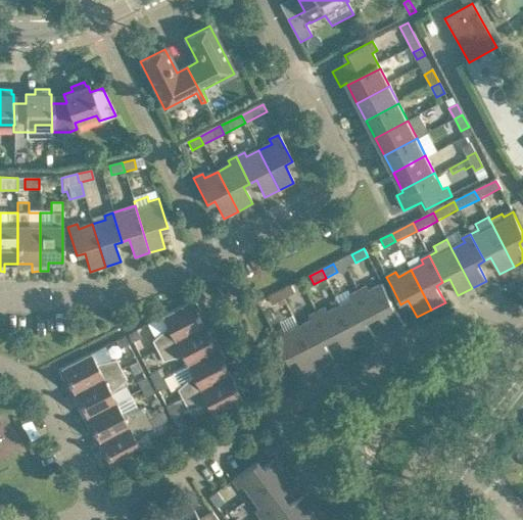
[(291,285),(280,291),(284,299),(295,293),(291,285)]
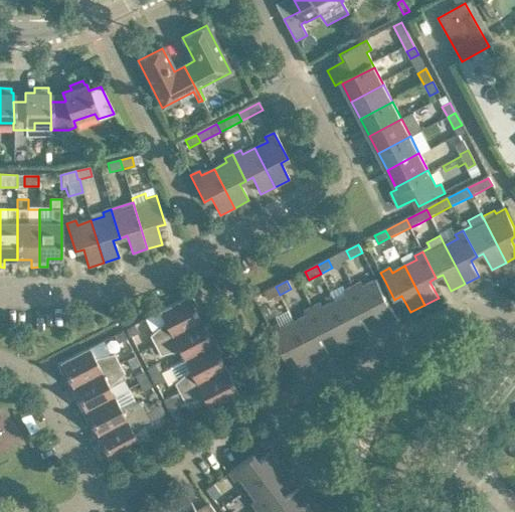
[(361,283),(353,287),(367,314),(373,310),(382,327),(396,319),(377,281),(363,287),(361,283)]
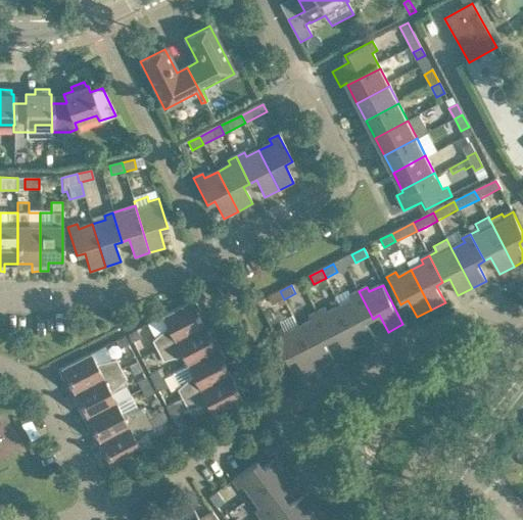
[(273,305),(284,299),(280,291),(269,297),(273,305)]
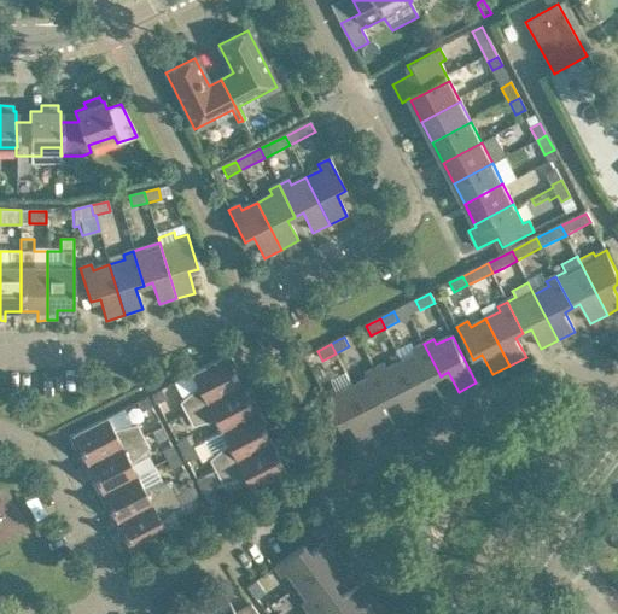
[(414,349),(417,355),(402,362),(426,409),(443,401),(432,380),(441,376),(424,344),(414,349)]
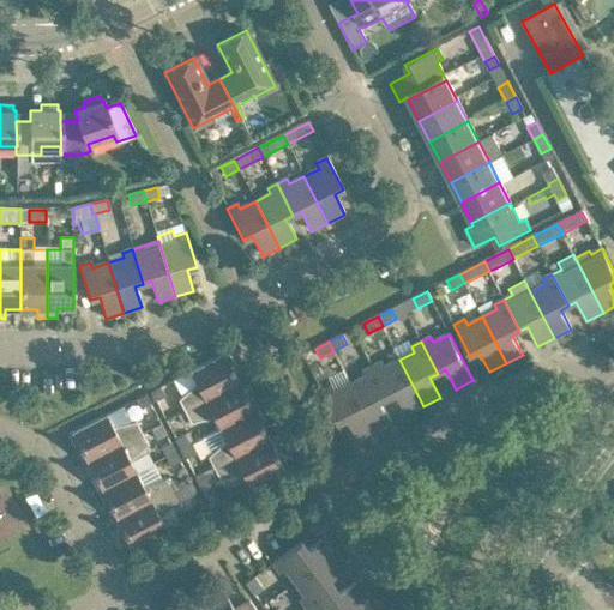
[(179,400),(185,412),(240,384),(232,367),(234,366),(228,352),(173,381),(181,398),(179,400)]
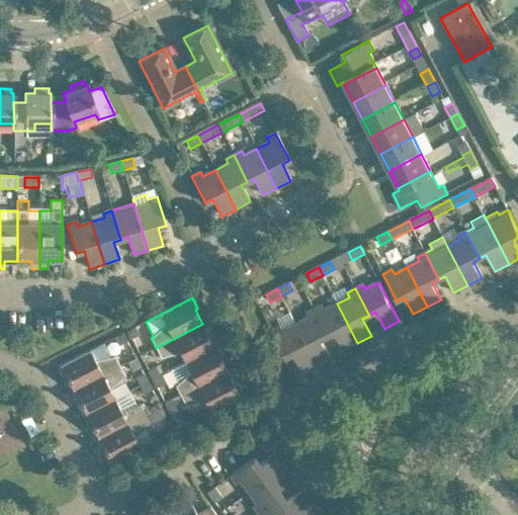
[(337,304),(324,311),(321,307),(314,310),(328,337),(335,333),(343,350),(357,343),(337,304)]
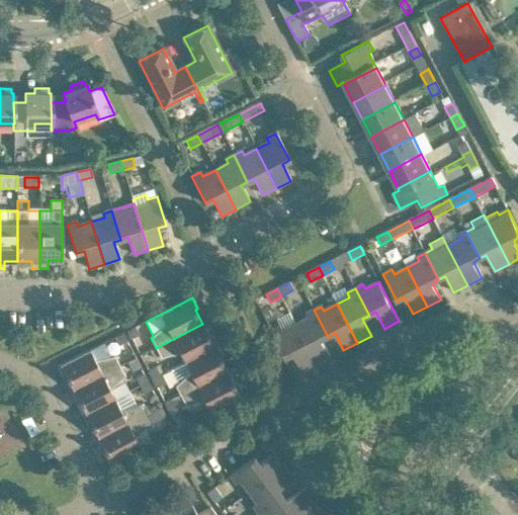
[(322,340),(328,337),(314,310),(306,314),(309,319),(296,325),(316,364),(330,357),(322,340)]
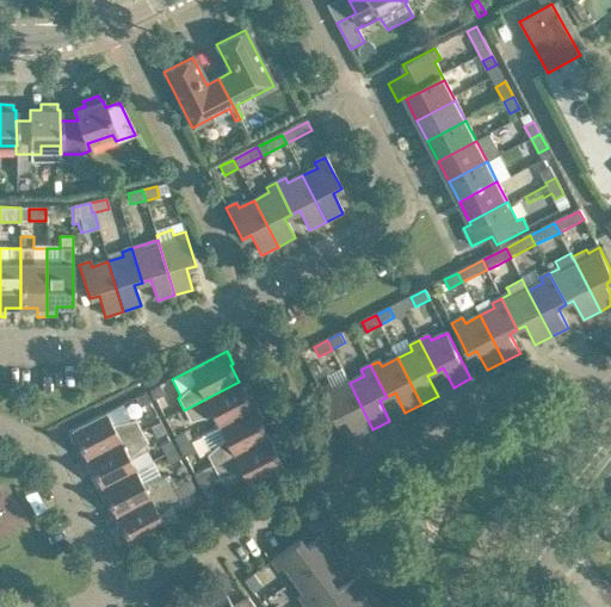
[(190,422),(213,416),(218,428),(253,410),(239,382),(184,410),(177,414),(181,423),(189,420),(190,422)]
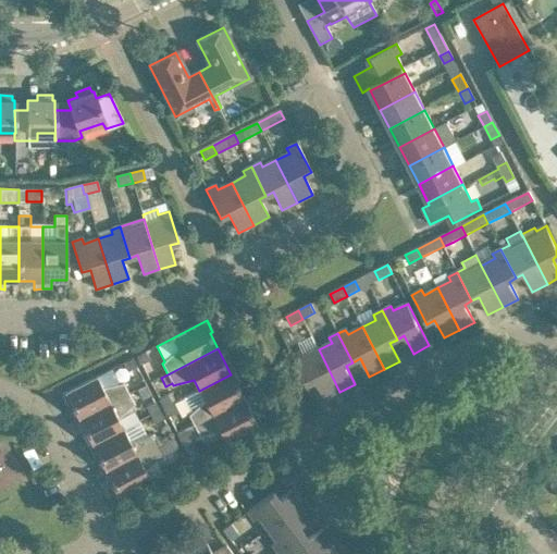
[(325,399),(339,392),(319,349),(305,356),(302,352),(293,357),(308,385),(316,381),(325,399)]
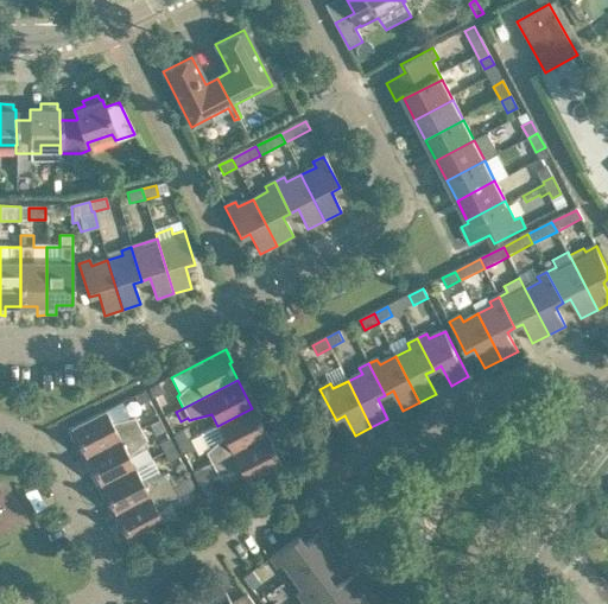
[(158,383),(149,388),(153,398),(163,393),(158,383)]
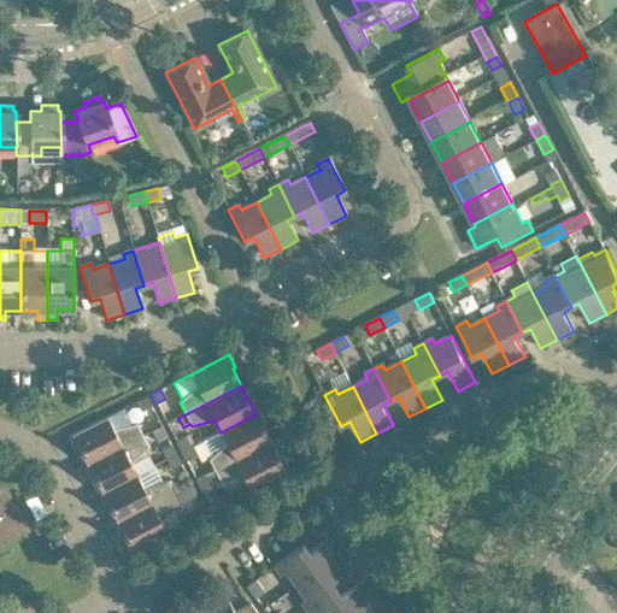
[(151,406),(146,398),(136,402),(141,412),(151,406)]
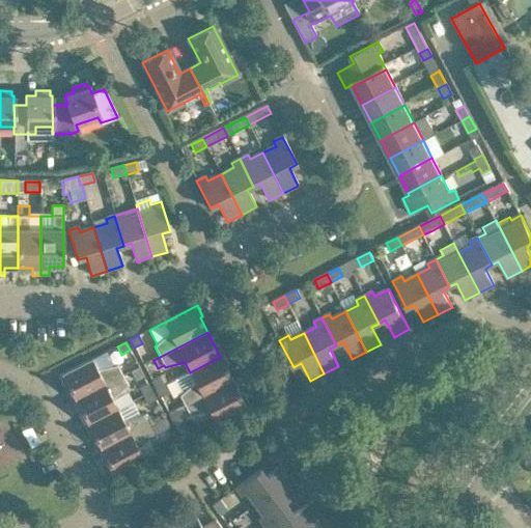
[(179,396),(180,397),(185,406),(232,382),(220,357),(190,372),(173,381),(182,395),(179,396)]
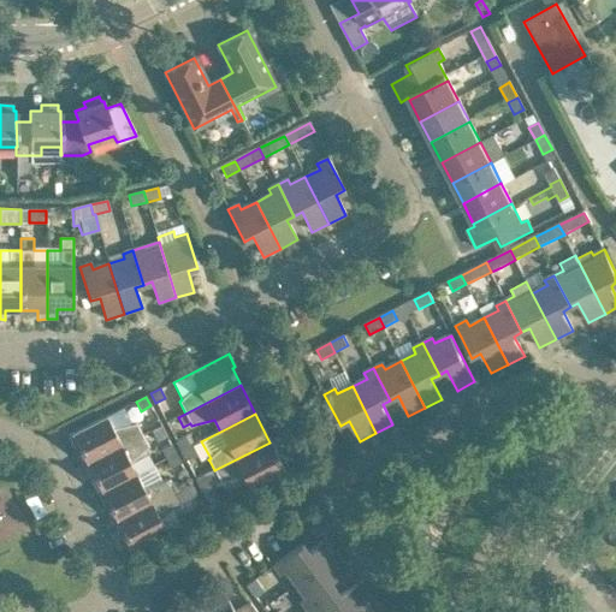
[(78,449),(87,464),(142,435),(136,423),(113,429),(106,416),(69,437),(75,450),(78,449)]
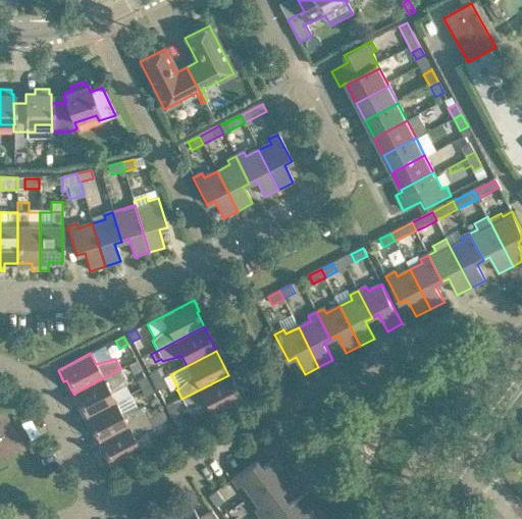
[(135,362),(126,366),(132,375),(140,372),(135,362)]
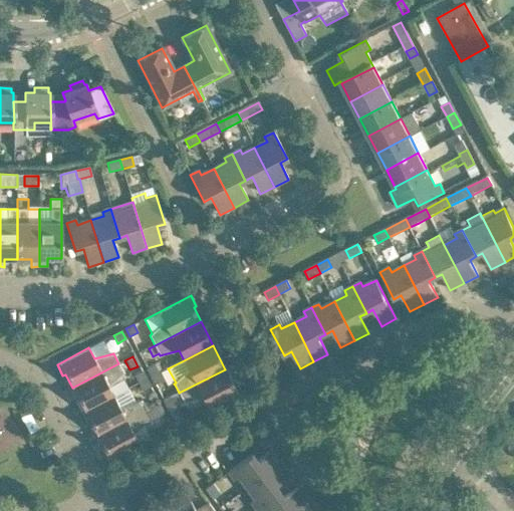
[(123,373),(122,371),(118,363),(72,388),(84,412),(113,397),(108,387),(123,373)]
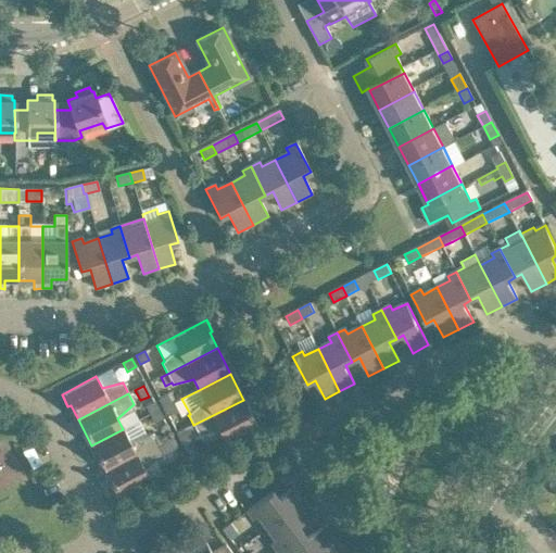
[(159,400),(163,409),(172,404),(167,396),(159,400)]
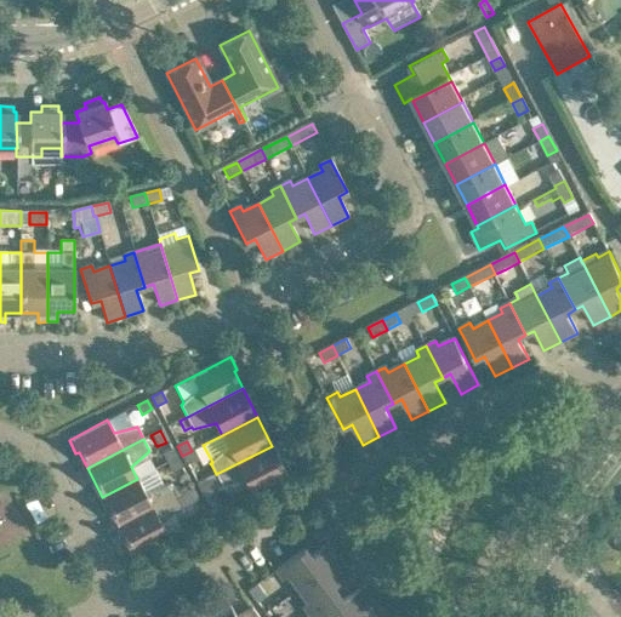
[(280,462),(272,446),(216,474),(222,486),(245,480),(252,493),(291,474),(284,461),(280,462)]
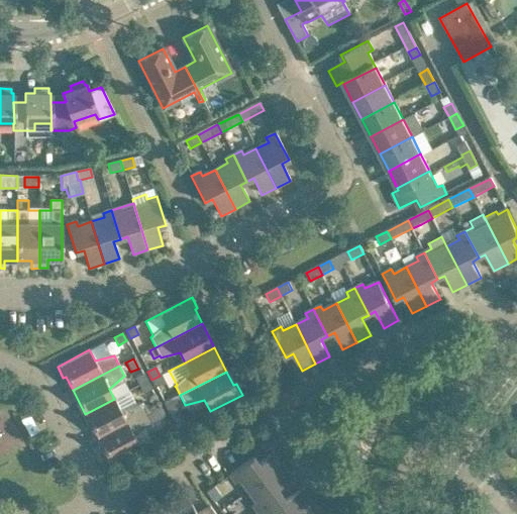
[(135,378),(139,386),(147,382),(143,374),(135,378)]
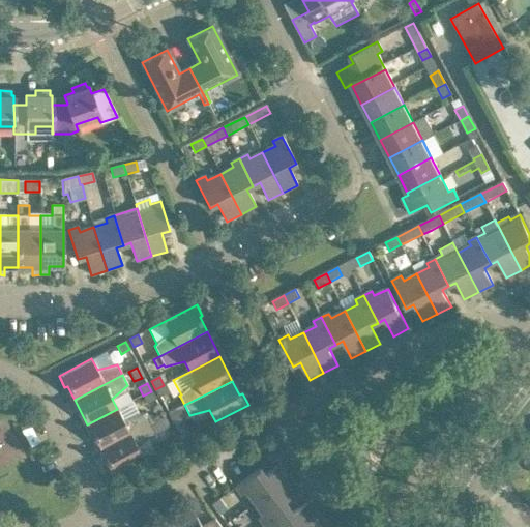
[(168,392),(164,385),(155,389),(159,397),(168,392)]
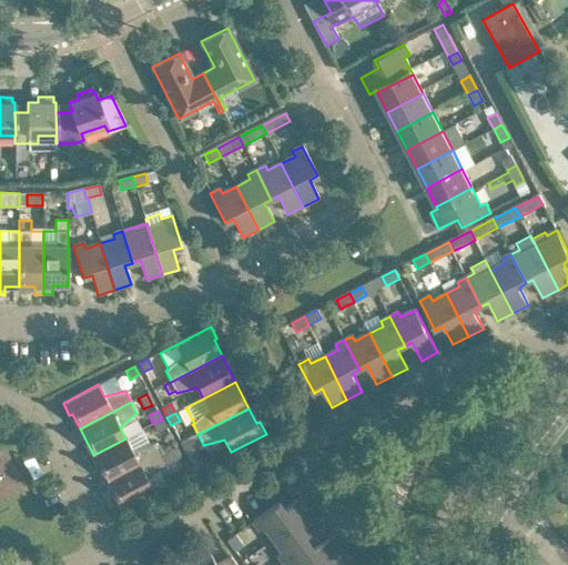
[(166,427),(162,420),(153,424),(158,432),(166,427)]
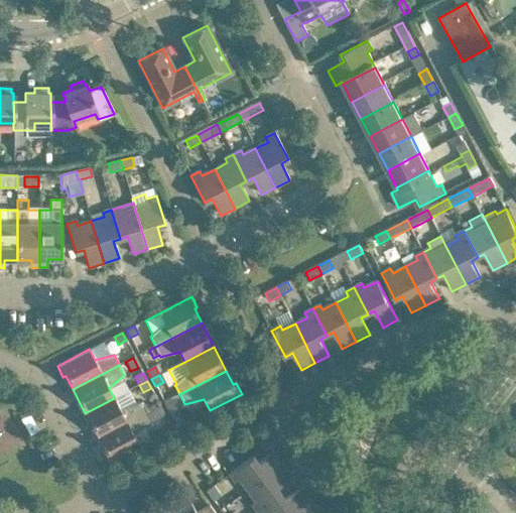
[(114,398),(85,413),(98,437),(144,413),(139,403),(120,408),(114,398)]
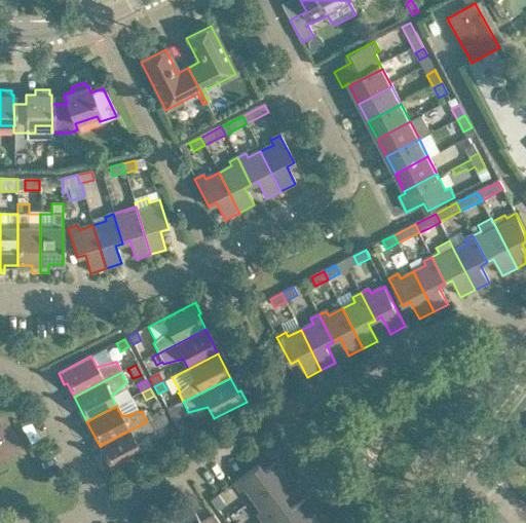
[(188,432),(175,406),(167,410),(180,436),(188,432)]
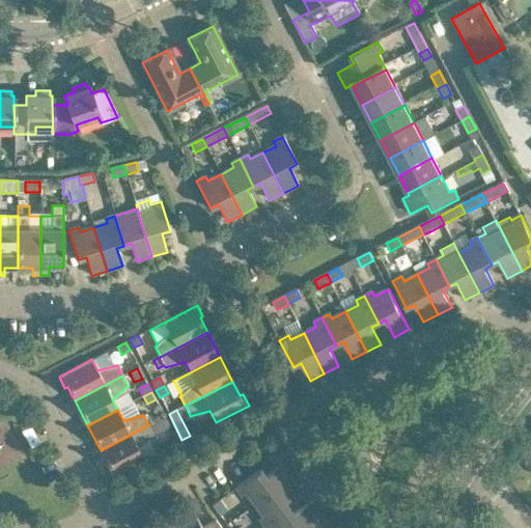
[(164,417),(148,425),(101,450),(107,464),(105,465),(111,476),(143,460),(138,448),(154,435),(151,432),(155,431),(156,433),(169,426),(164,417)]
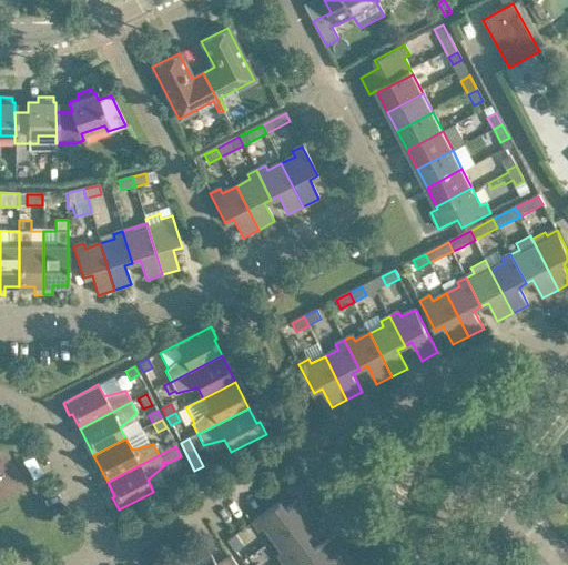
[(263,528),(272,541),(311,512),(301,497),(284,510),(279,503),(252,523),(259,532),(263,528)]
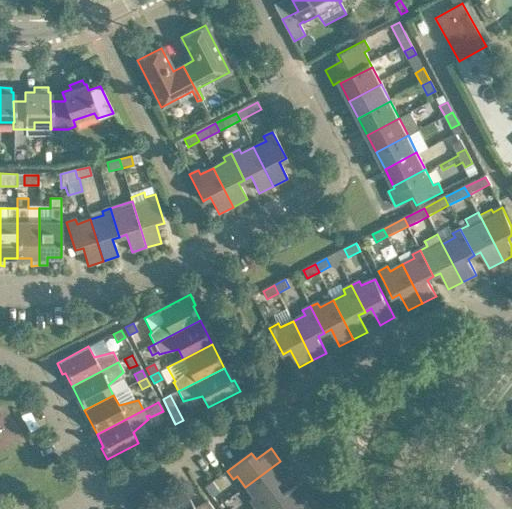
[(289,474),(280,461),(245,487),(253,498),(249,501),(255,508),(279,490),(274,485),(289,474)]
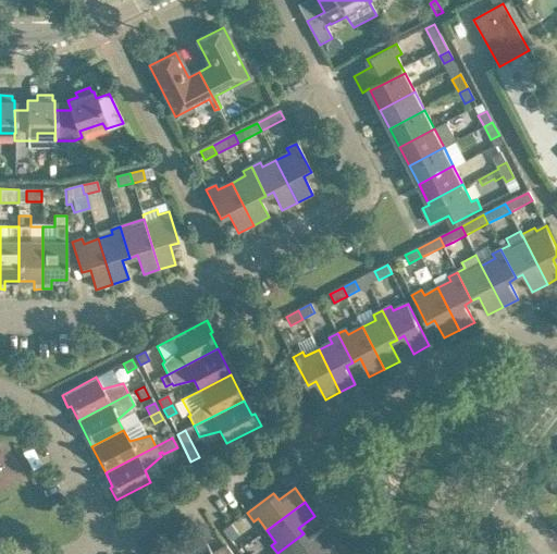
[(230,525),(224,528),(222,530),(231,541),(238,536),(230,525)]
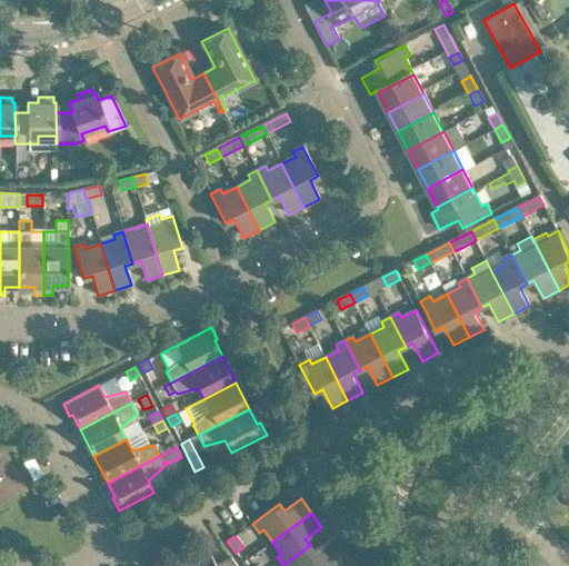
[(325,565),(341,554),(331,539),(315,552),(310,545),(283,565),(325,565)]
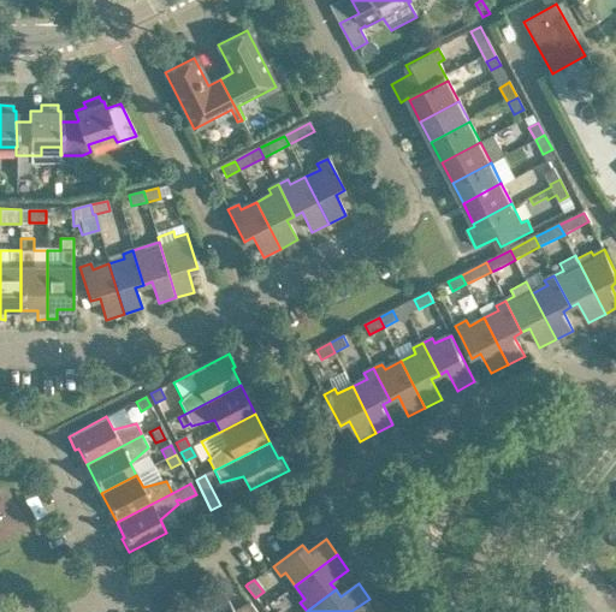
[(225,594),(193,611),(255,611),(249,602),(234,611),(225,594)]
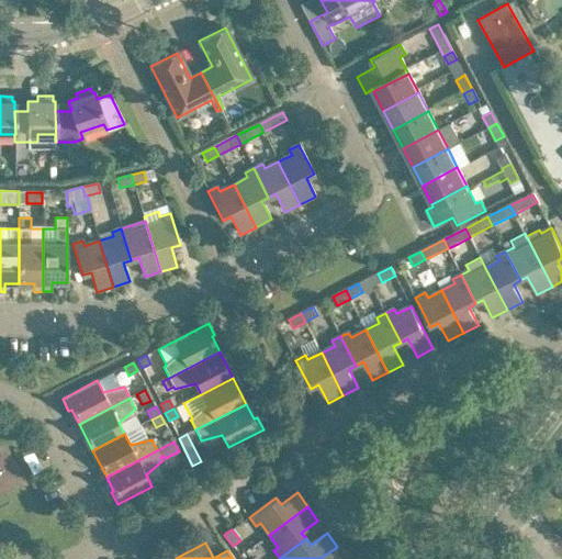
[(345,558),(337,547),(321,558),(345,558)]
